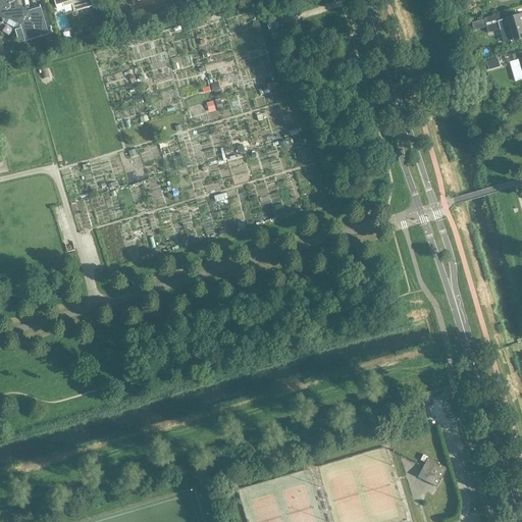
[(41,7),(40,7),(27,11),(16,6),(17,4),(15,0),(0,0),(0,14),(2,22),(3,22),(14,29),(18,43),(24,42),(48,35),(41,7)]
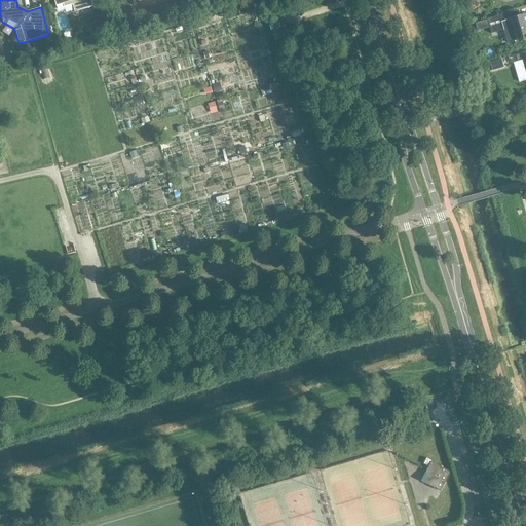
[(53,0),(55,6),(63,4),(64,7),(72,4),(74,12),(92,6),(90,0),(53,0)]
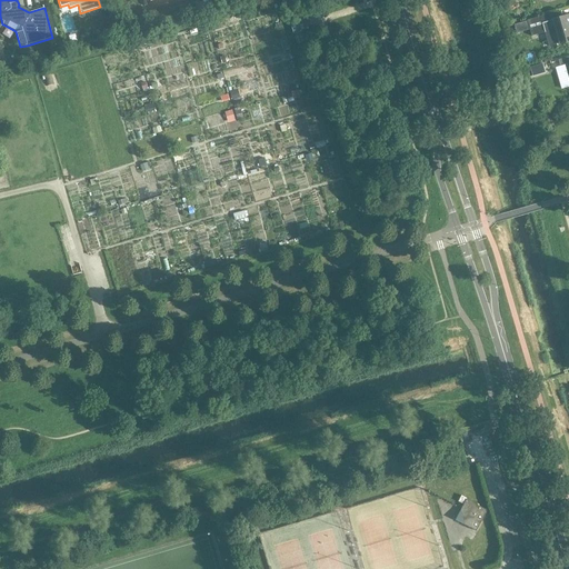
[(545,33),(548,47),(568,40),(568,16),(557,19),(555,12),(527,21),(531,37),(545,33)]
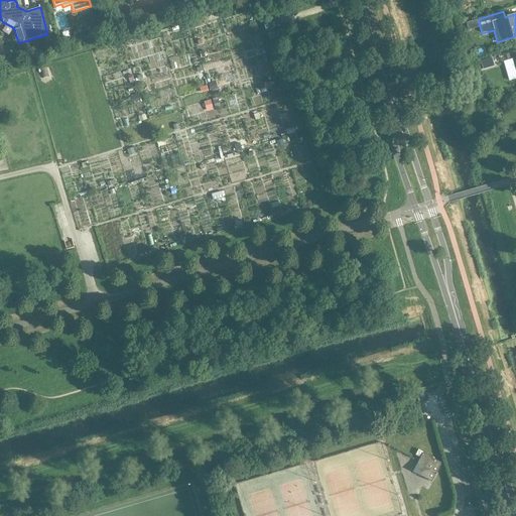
[(271,20),(263,22),(266,31),(273,29),(271,20)]
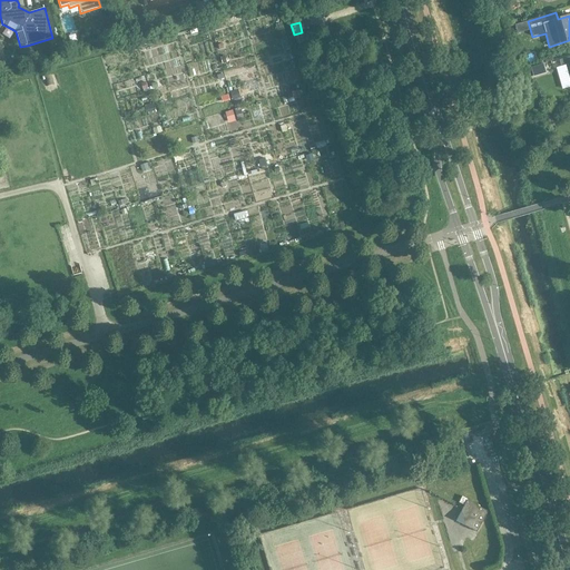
[(197,28),(189,30),(192,37),(199,35),(197,28)]
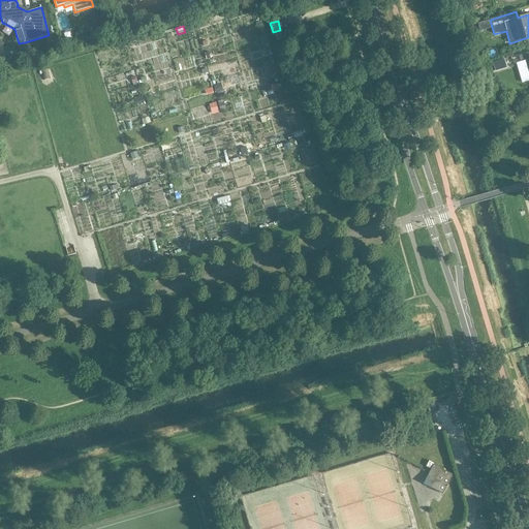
[(528,53),(519,56),(521,62),(525,61),(528,74),(528,53)]
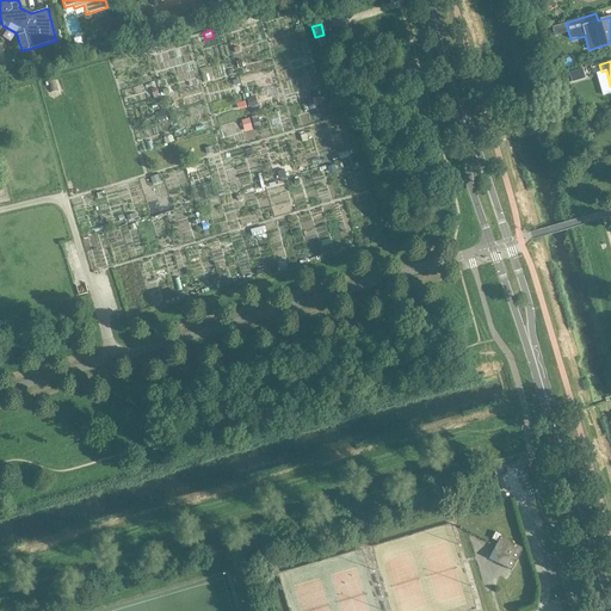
[(581,69),(569,73),(572,81),(585,78),(581,69)]
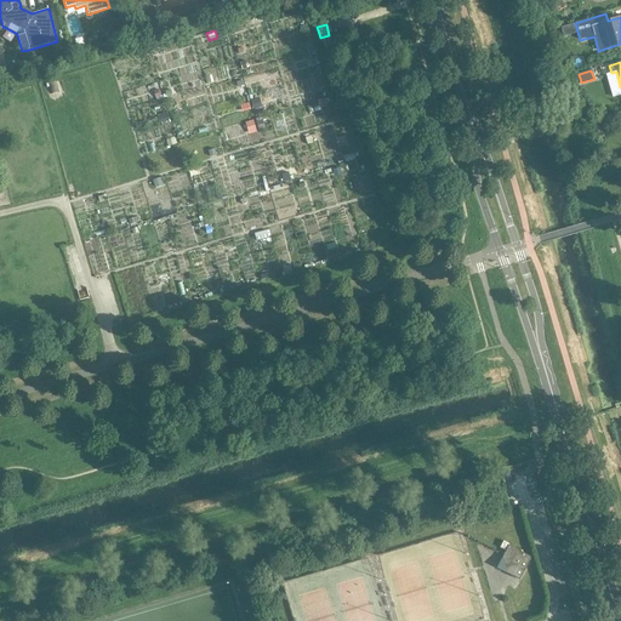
[(195,90),(187,91),(191,103),(199,102),(195,90)]
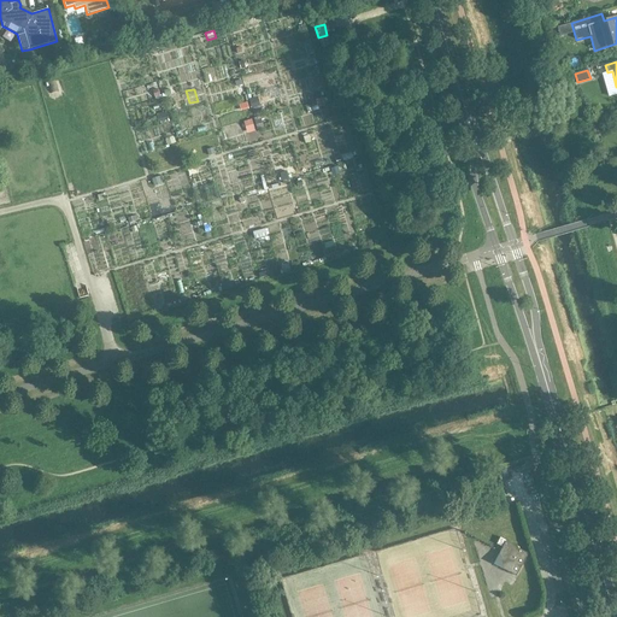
[(250,100),(252,109),(259,106),(257,98),(250,100)]
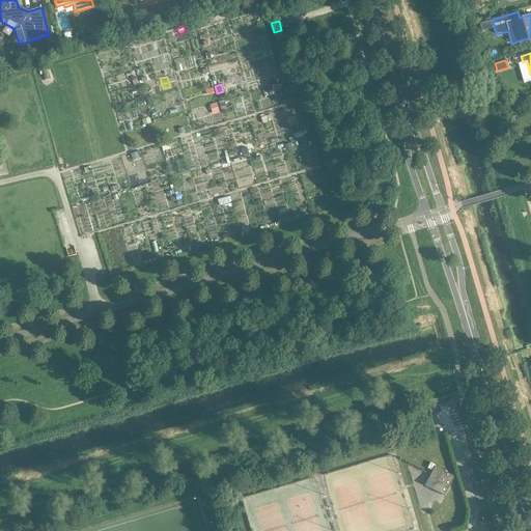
[(142,96),(135,99),(136,105),(143,104),(142,96)]
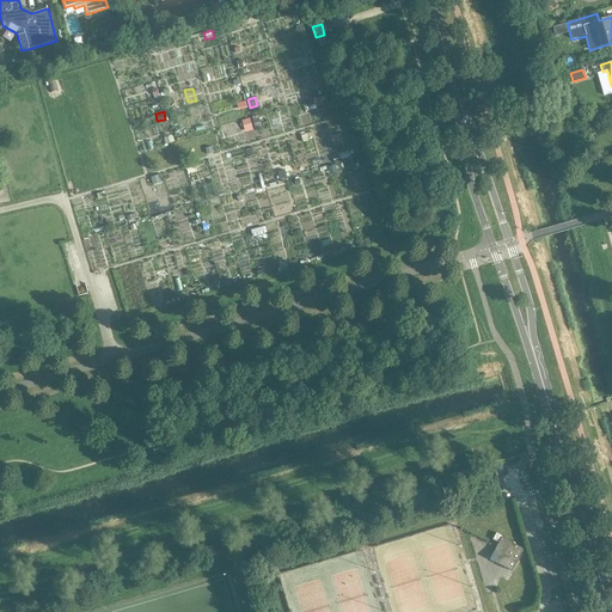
[(600,114),(583,120),(585,126),(601,121),(600,114)]
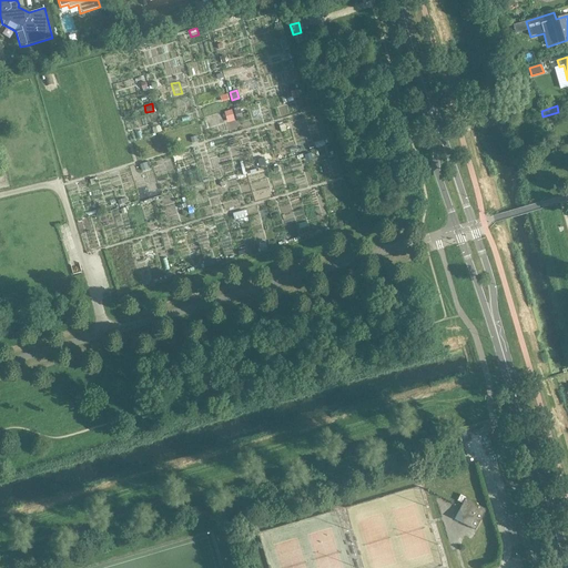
[(206,161),(206,150),(195,150),(194,160),(206,161)]
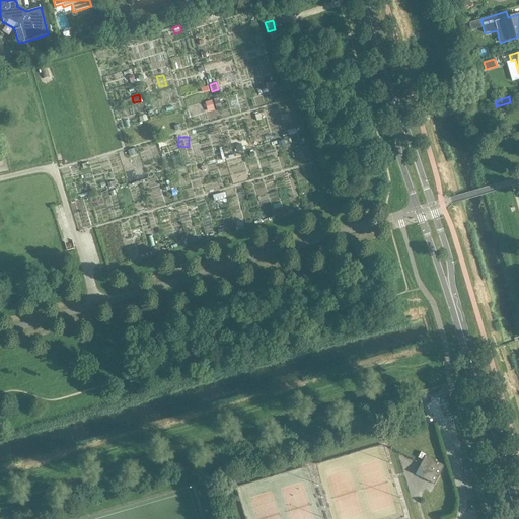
[(219,209),(212,210),(214,220),(221,219),(219,209)]
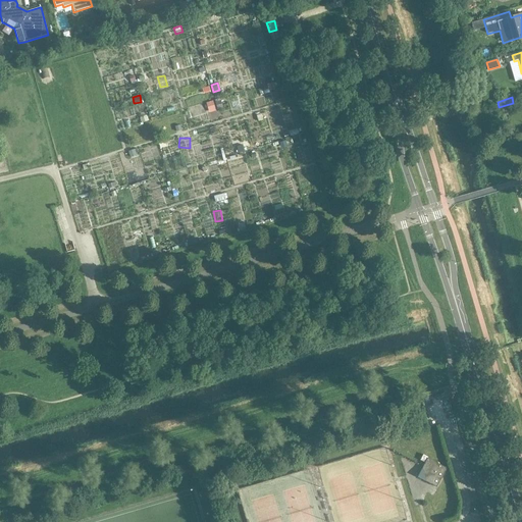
[(436,487),(447,468),(427,458),(428,458),(423,455),(420,460),(425,463),(417,477),(436,487)]
